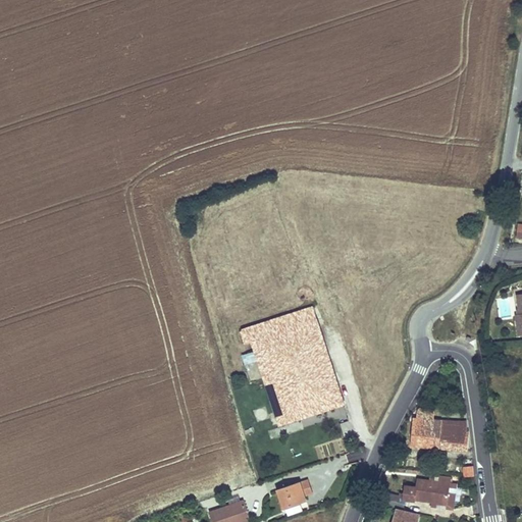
[(274,412),(268,414),(271,424),(278,422),(279,424),(345,403),(335,374),(289,389),(271,335),(317,319),(313,307),(242,331),(246,343),(252,342),(257,359),(244,364),(246,369),(249,368),(260,364),(262,372),(252,377),(254,382),(258,381),(261,388),(267,386),(274,412)]
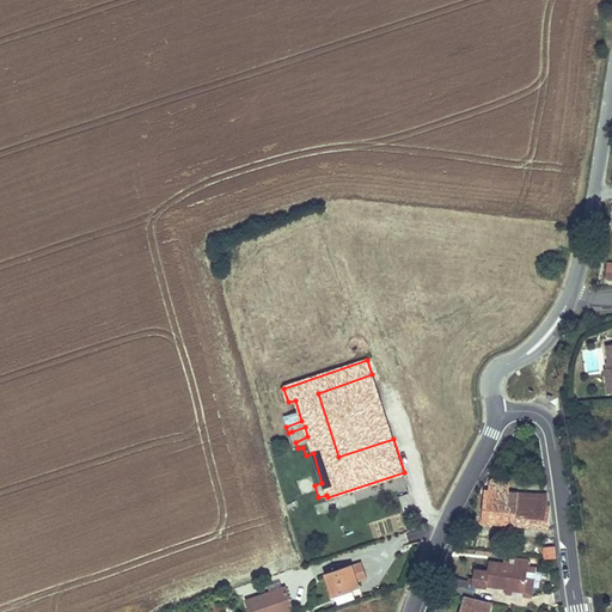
[(393,439),(372,374),(318,393),(338,457),(393,439)]
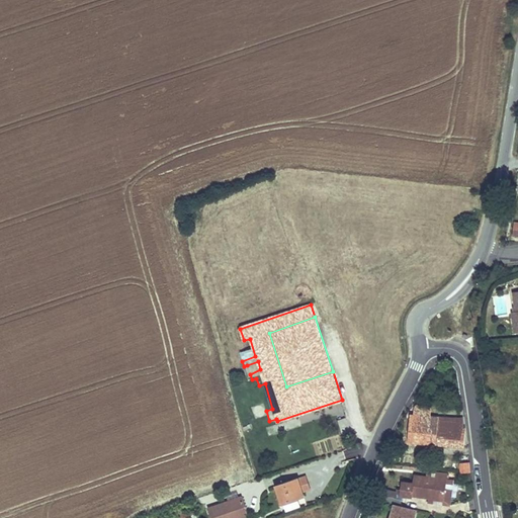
[(415,406),(414,414),(425,415),(426,407),(415,406)]
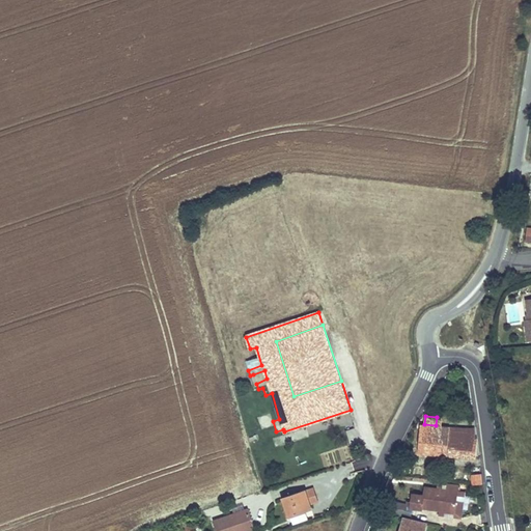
[(468,428),(436,425),(424,424),(421,424),(419,453),(431,454),(446,455),(476,457),(477,437),(474,437),(475,427),(469,426),(468,428)]
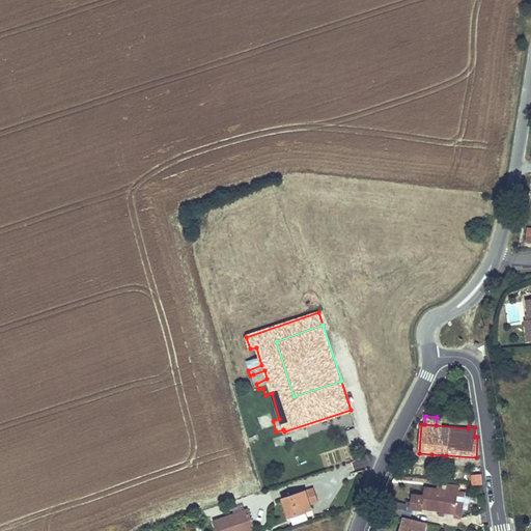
[(473,475),(471,485),(482,486),(481,475),(473,475)]
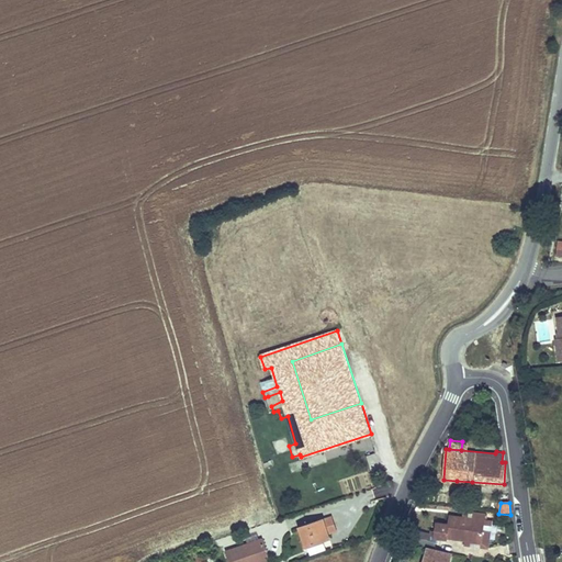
[(486,512),(467,509),(465,517),(485,519),(486,512)]
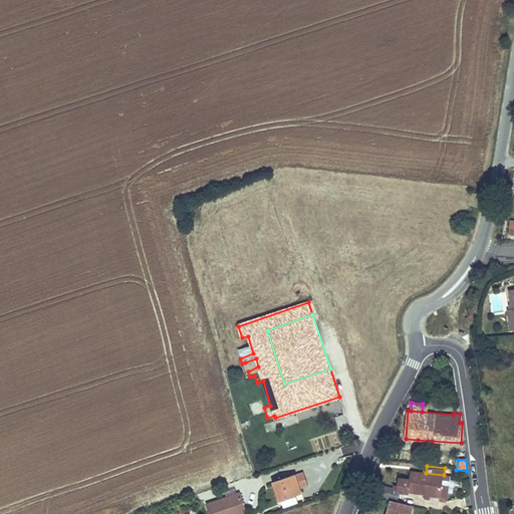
[(426,473),(411,471),(410,477),(397,475),(396,485),(393,484),(392,487),(380,484),(378,495),(398,500),(401,490),(407,492),(407,491),(427,494),(441,496),(444,475),(426,473)]
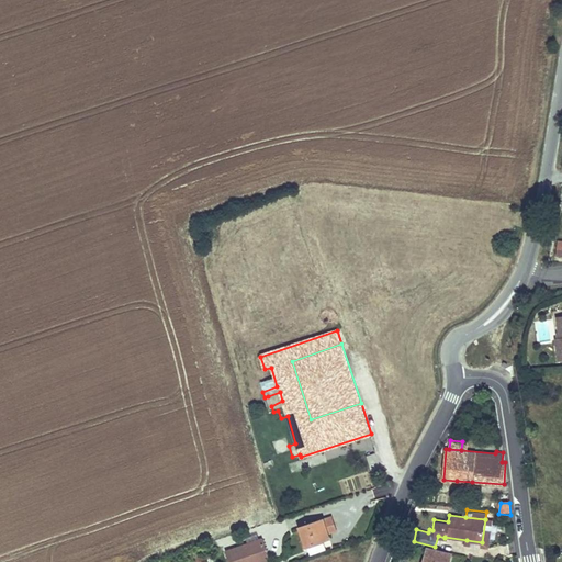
[(336,530),(330,516),(301,527),(306,547),(325,540),(323,534),(336,530)]
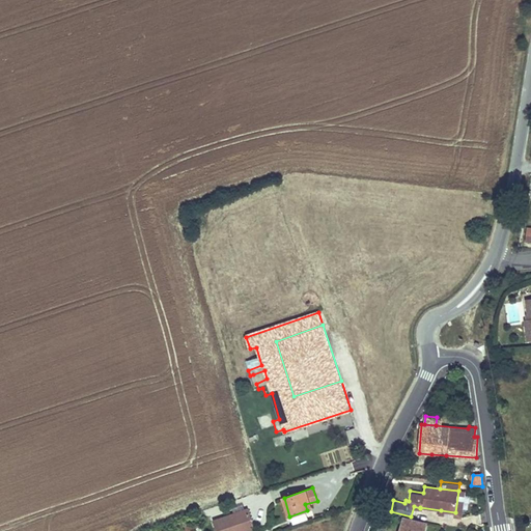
[(466,492),(458,491),(455,512),(441,510),(440,514),(462,518),(466,492)]
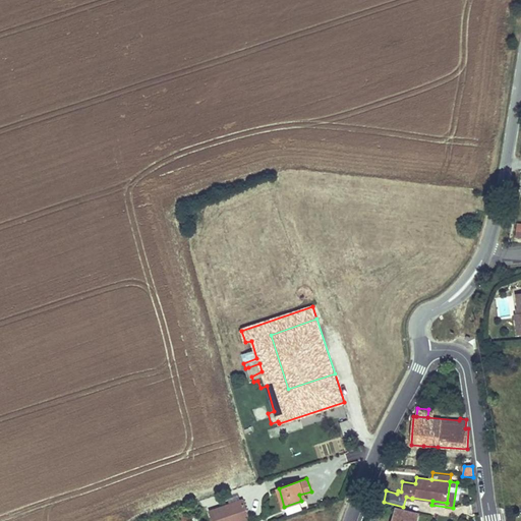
[(245,520),(250,520),(243,499),(209,511),(212,520),(245,520)]
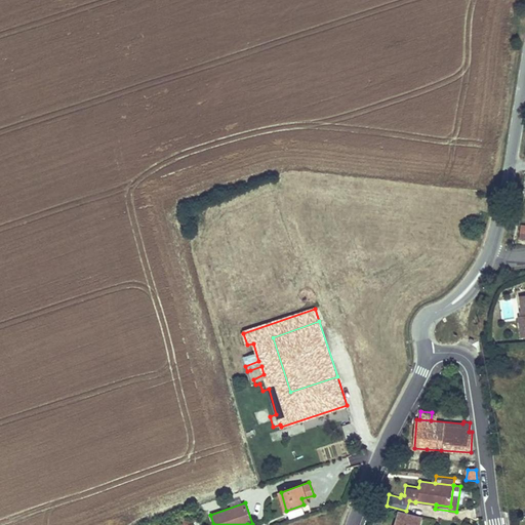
[(292,517),(304,513),(301,506),(290,510),(292,517)]
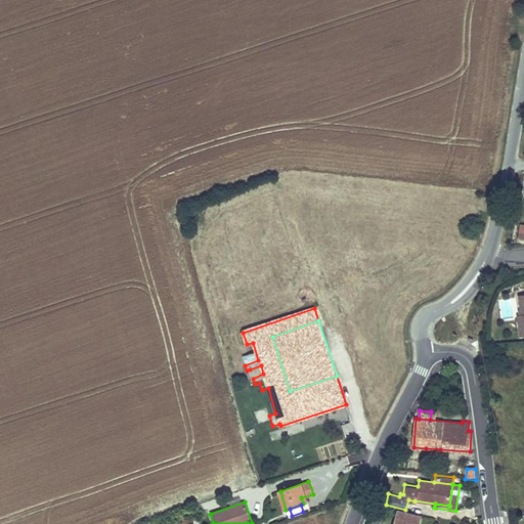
[(199,518),(195,510),(181,515),(183,523),(199,518)]
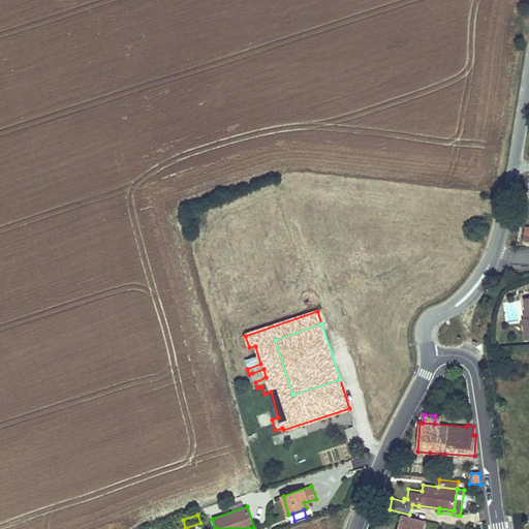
[(422,528),(424,522),(403,515),(398,528),(422,528)]
